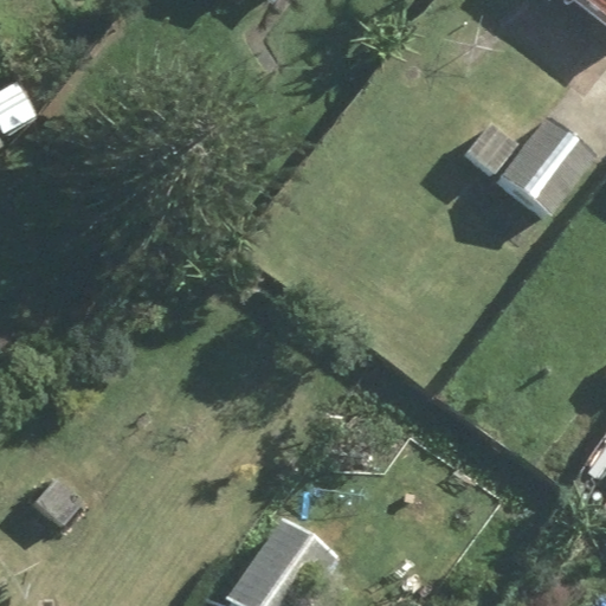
[(231,0),(234,2),(236,0),(266,0),(279,11),(288,0),(231,0)]
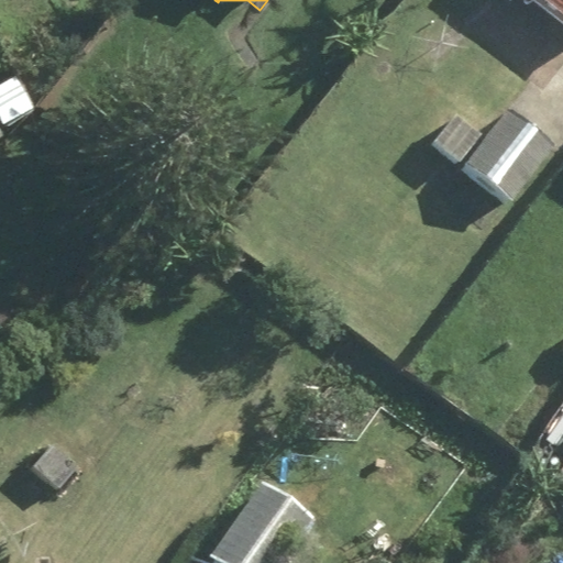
[(562,0),(536,0),(562,24),(562,0)]
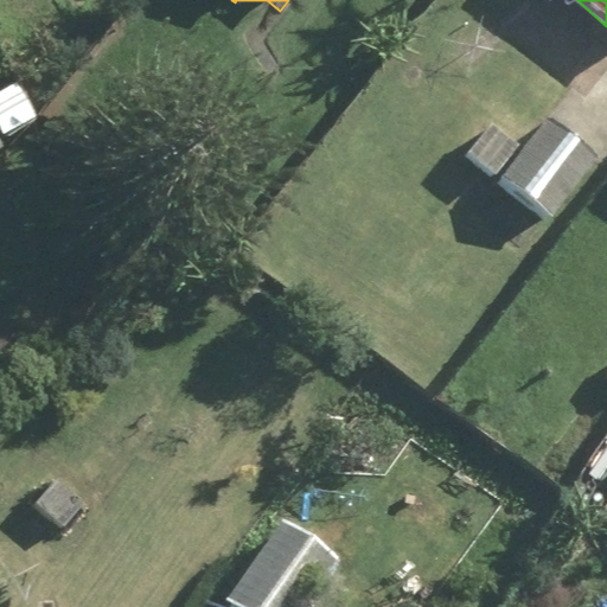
[(494,126),(465,153),(498,187),(481,204),(518,243),(596,170),(551,121),(519,152),(494,126)]
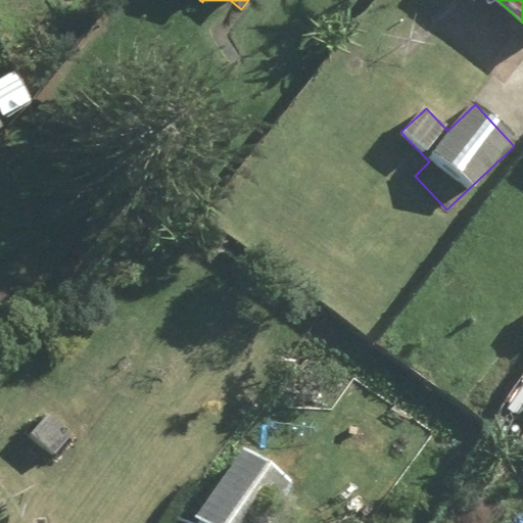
[(243,522),(281,475),(248,448),(192,519),(196,522),(243,522)]
